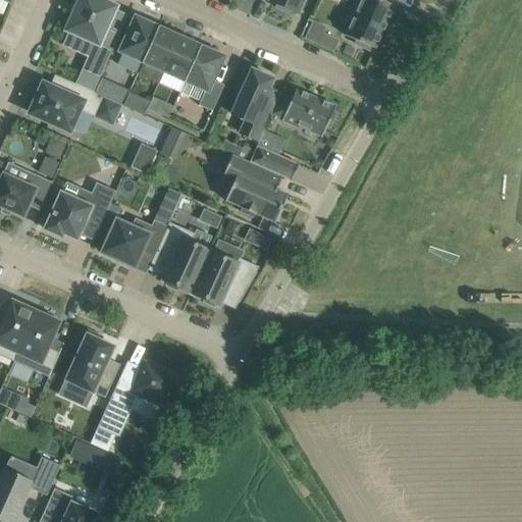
[(114,8),(96,0),(82,0),(68,31),(82,37),(74,52),(87,58),(75,85),(94,93),(120,35),(105,29),(114,8)]
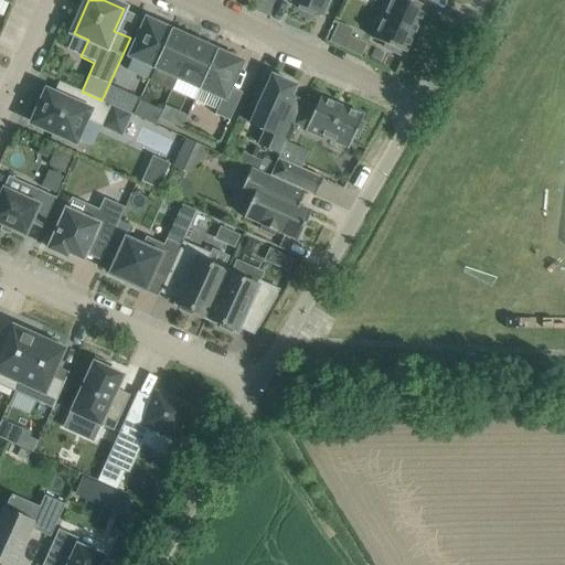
[(312,11),(322,16),(329,0),(291,0),(291,2),(300,6),(299,9),(311,14),(312,11)]
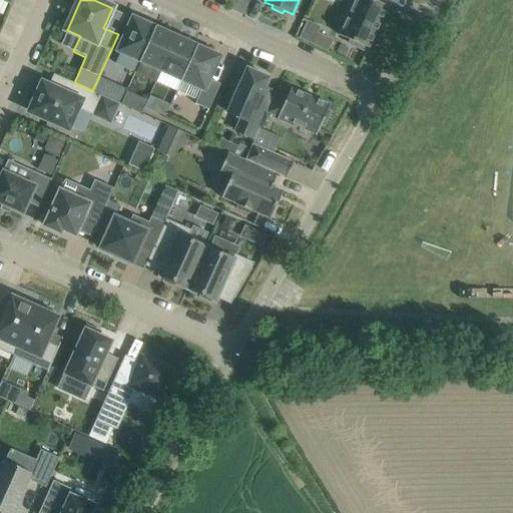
[(354,0),(339,35),(351,41),(349,46),(365,53),(367,48),(369,49),(388,7),(372,0),(354,0)]
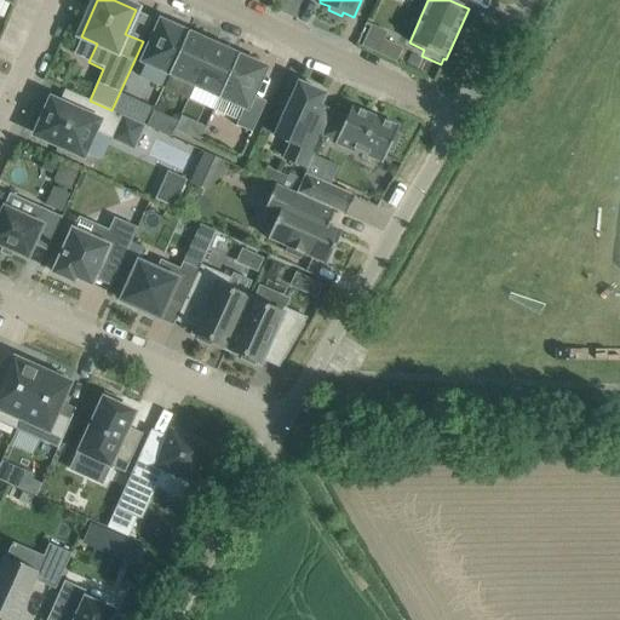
[(167,23),(162,22),(143,63),(168,75),(188,33),(178,28),(179,26),(168,21),(167,23)]
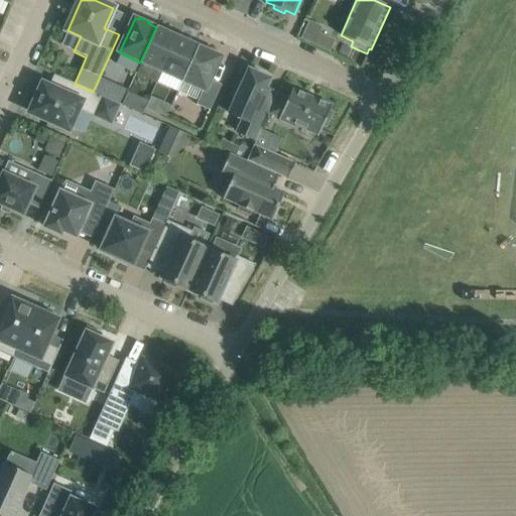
[(307,23),(299,40),(329,52),(336,36),(307,23)]
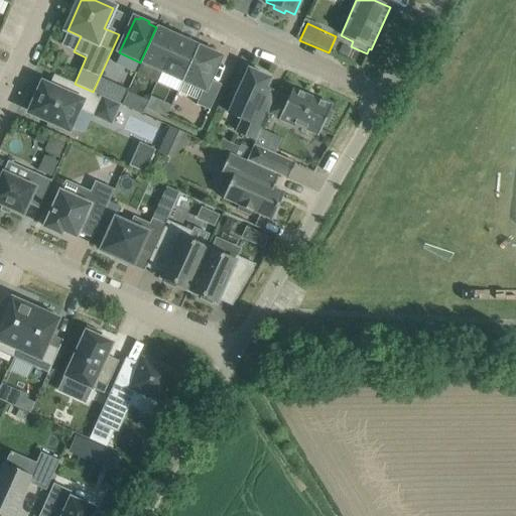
[(161,72),(177,37),(157,28),(158,27),(157,26),(156,27),(140,62),(140,63),(141,63),(141,62),(161,72)]
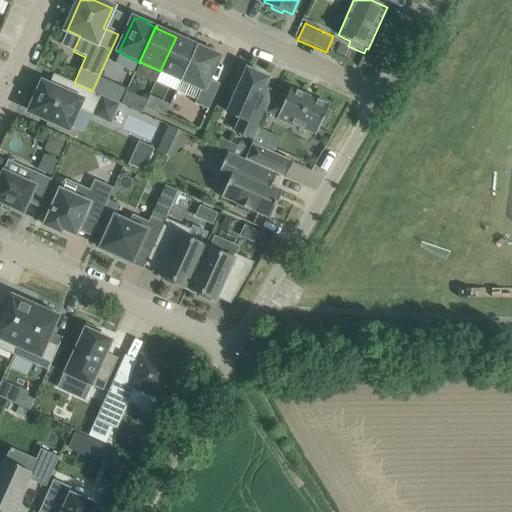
[(189,39),(180,35),(179,38),(176,37),(160,71),(180,80),(180,81),(181,82),(181,81),(182,81),(197,46),(198,45),(197,45),(196,46),(188,42),(189,39)]
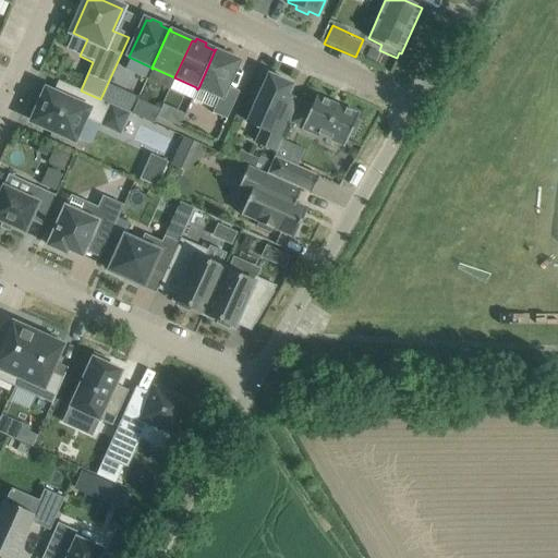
[(227,85),(238,61),(215,50),(198,88),(206,92),(201,104),(214,109),(213,113),(227,120),(240,92),(227,85)]
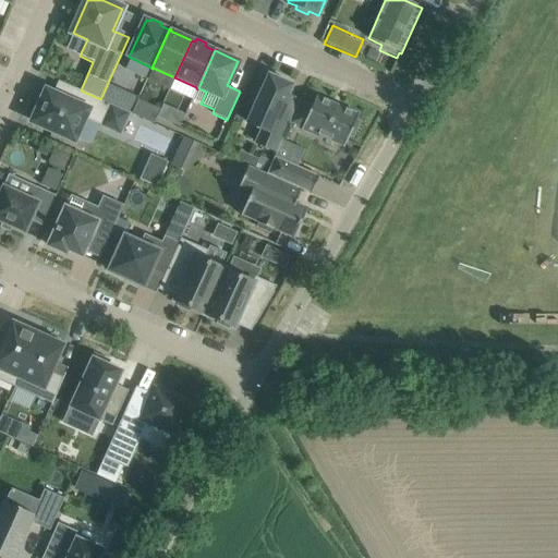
[(292,85),(268,75),(263,89),(258,87),(250,106),(254,107),(247,122),(262,129),(256,143),(276,150),(275,153),(276,154),(290,122),(300,101),(288,96),(292,85)]
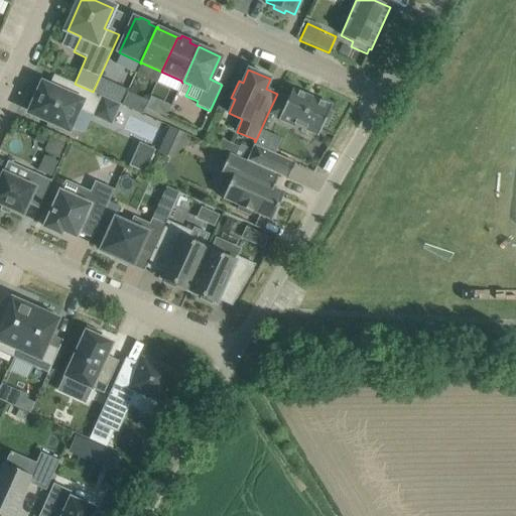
[(30,112),(69,130),(79,108),(94,115),(93,117),(111,126),(121,105),(93,92),(75,84),(69,81),(62,93),(42,84),(30,112)]
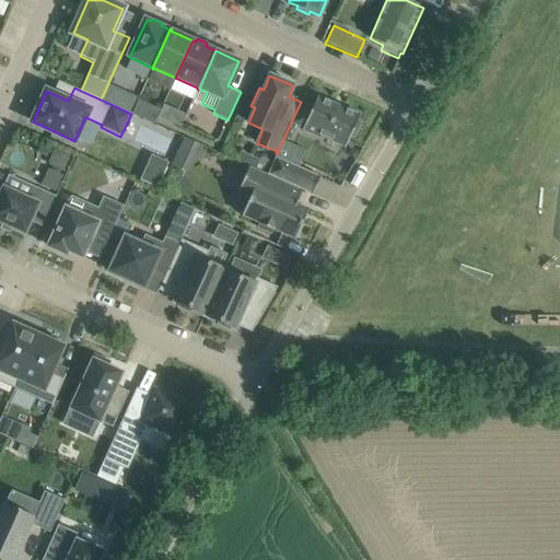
[(137,97),(123,92),(117,105),(130,112),(137,97)]
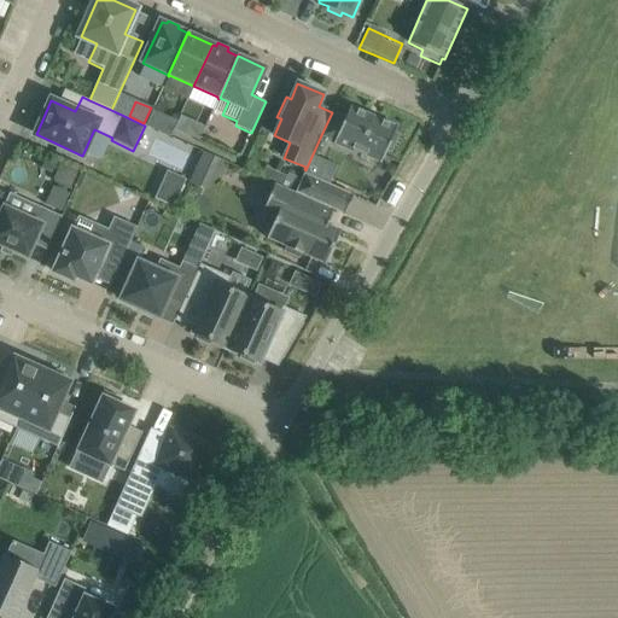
[(397,128),(350,106),(345,118),(332,112),(321,135),(334,141),(333,144),(351,152),(353,150),(355,146),(382,158),(380,162),(382,163),(388,150),(391,151),(398,135),(395,134),(397,128)]
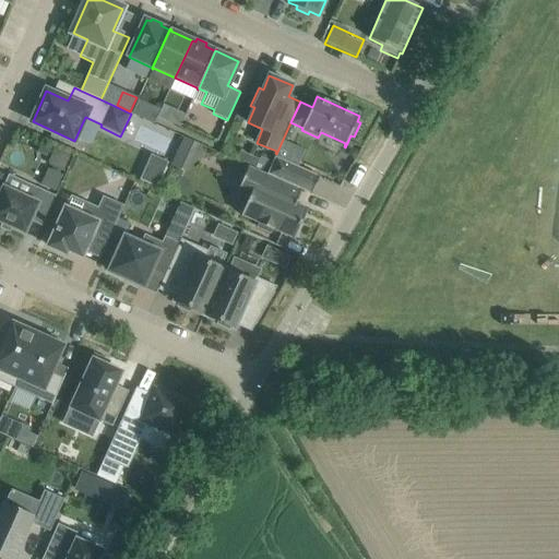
[(161,110),(139,100),(132,114),(154,123),(161,110)]
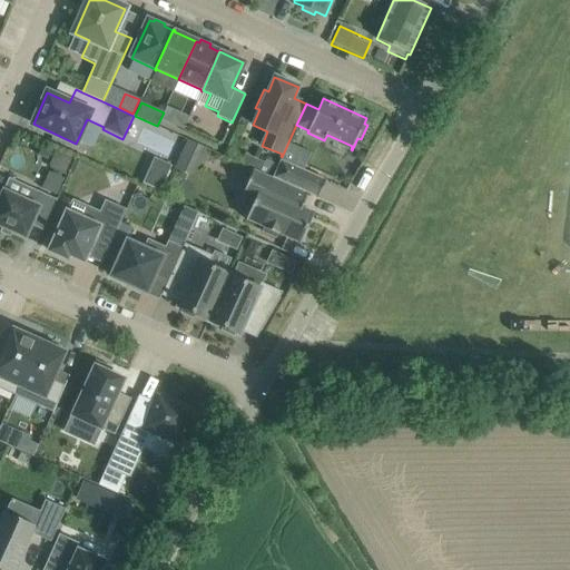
[(189,117),(167,107),(161,119),(184,129),(189,117)]
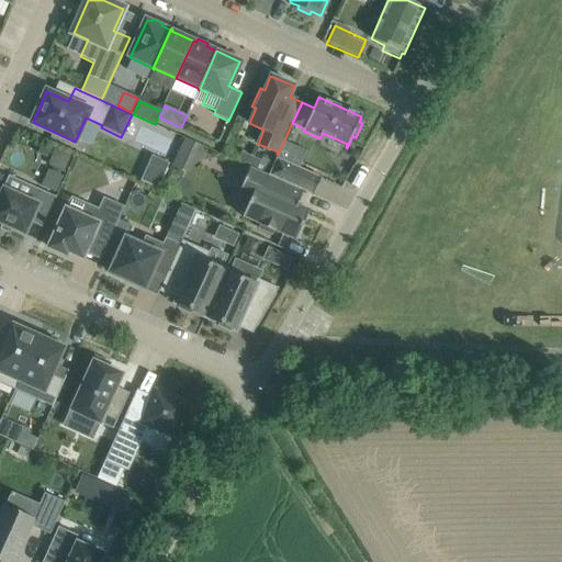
[(184,137),(179,149),(194,156),(200,144),(184,137)]
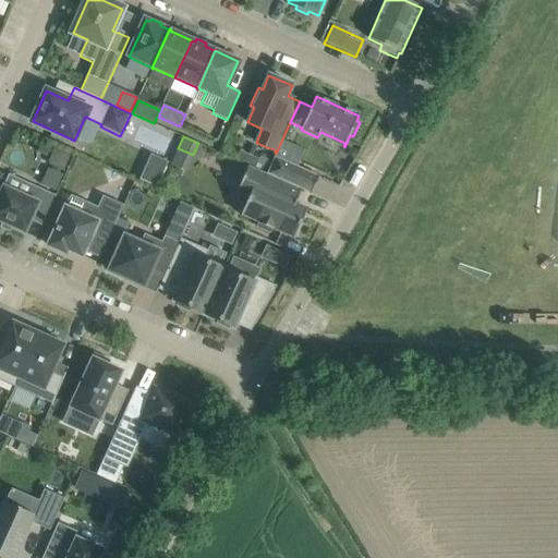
[(156,184),(166,160),(147,153),(137,178),(156,184)]
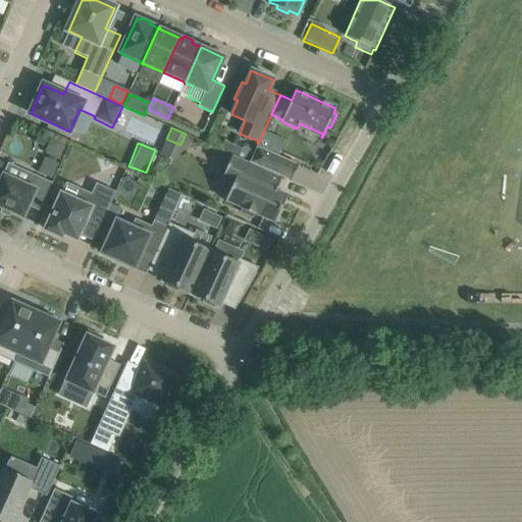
[(292,179),(293,179),(299,165),(257,146),(255,152),(250,163),(271,172),(271,171),(291,180),(292,179)]
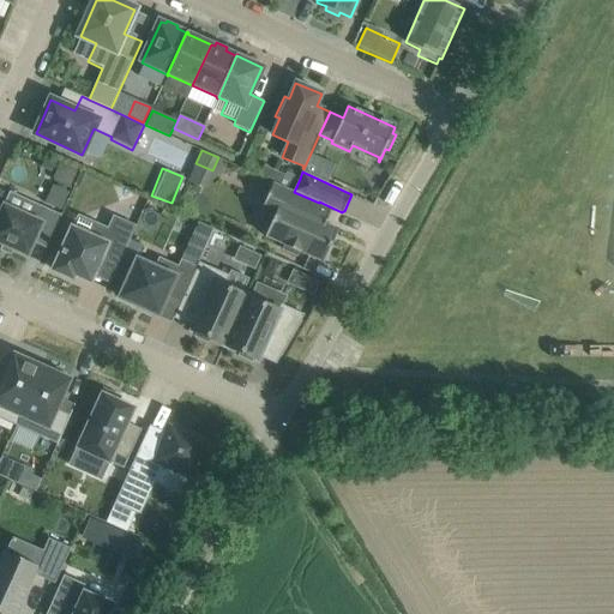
[(286,173),(280,186),(294,192),(300,179),(286,173)]
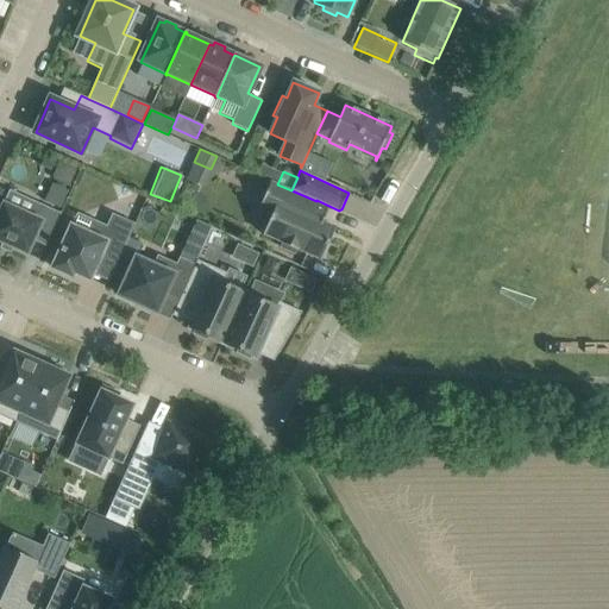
[(292,190),(277,184),(271,182),(270,182),(258,209),(271,215),(263,234),(282,243),(282,244),(281,248),(295,253),(296,250),(297,251),(297,250),(320,261),(336,227),(322,223),(330,207),(316,201),(292,190)]
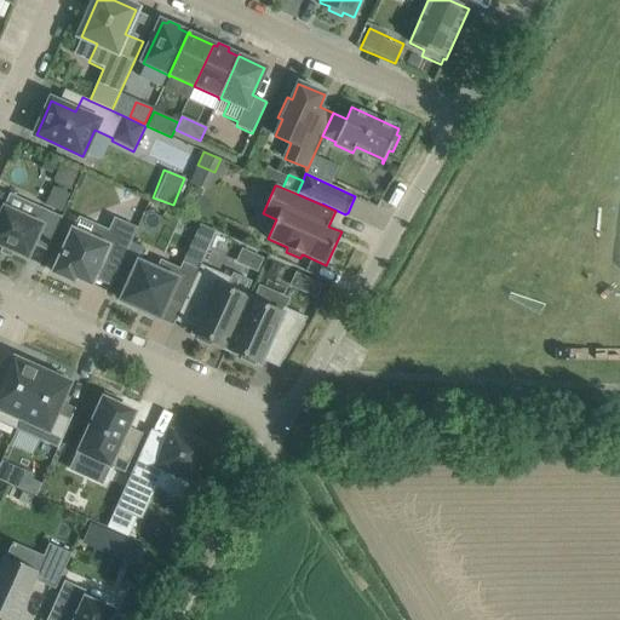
[(53,188),(45,206),(61,213),(69,195),(53,188)]
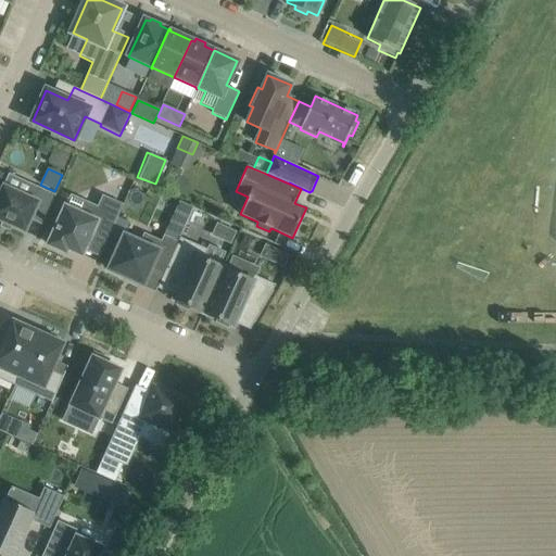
[(4,187),(10,175),(9,174),(8,176),(3,186),(3,187),(0,192),(0,220),(25,232),(30,219),(42,225),(50,207),(57,196),(34,186),(28,198),(4,187)]
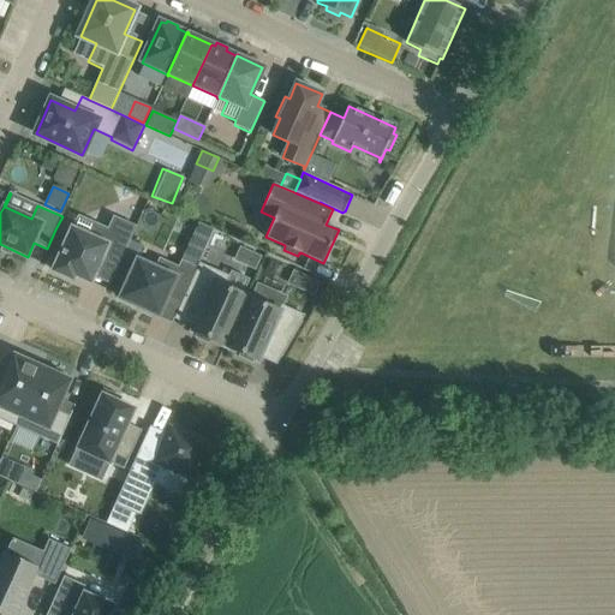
[(137,226),(113,216),(107,230),(97,226),(93,227),(89,237),(72,230),(53,270),(73,280),(75,275),(90,282),(102,255),(120,262),(137,226)]
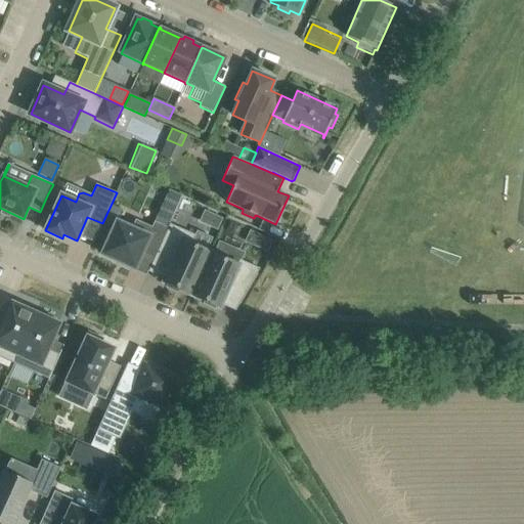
[(216,228),(221,218),(206,211),(202,222),(216,228)]
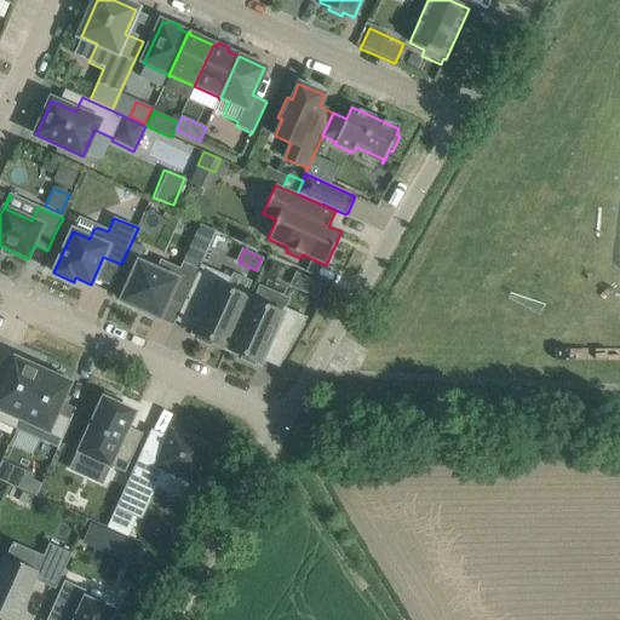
[(199,269),(183,262),(178,270),(161,263),(158,271),(138,263),(131,279),(126,276),(119,294),(122,297),(121,300),(138,309),(139,308),(148,311),(147,313),(160,319),(168,298),(183,305),(187,298),(199,269)]
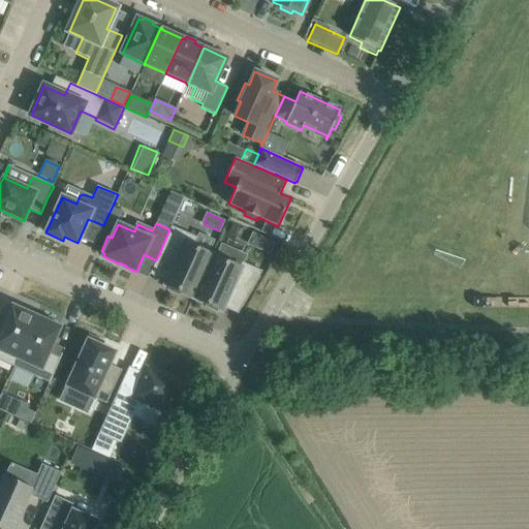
[(193,247),(197,238),(172,226),(169,229),(159,254),(176,261),(165,284),(169,286),(167,290),(180,296),(181,291),(193,298),(212,255),(193,247)]
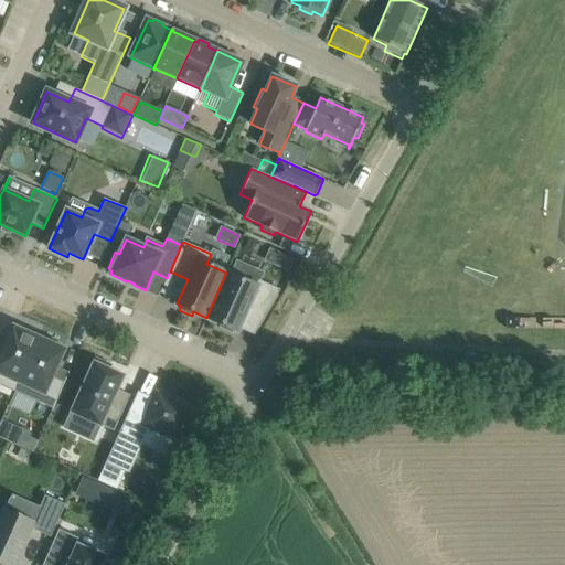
[(289,270),(294,259),(280,254),(276,264),(289,270)]
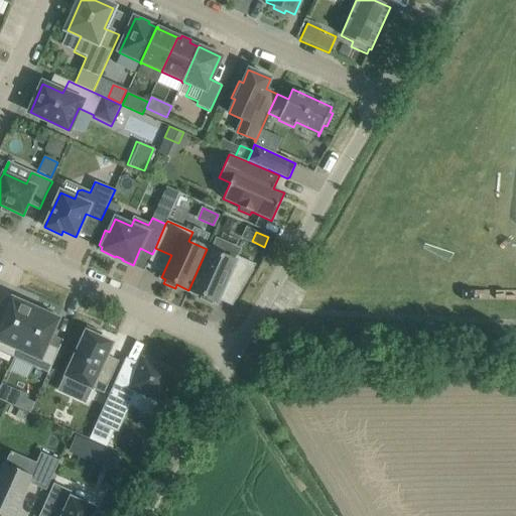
[(236,256),(234,261),(207,249),(188,290),(202,295),(201,299),(212,304),(214,301),(217,302),(226,280),(243,287),(256,264),(236,256)]
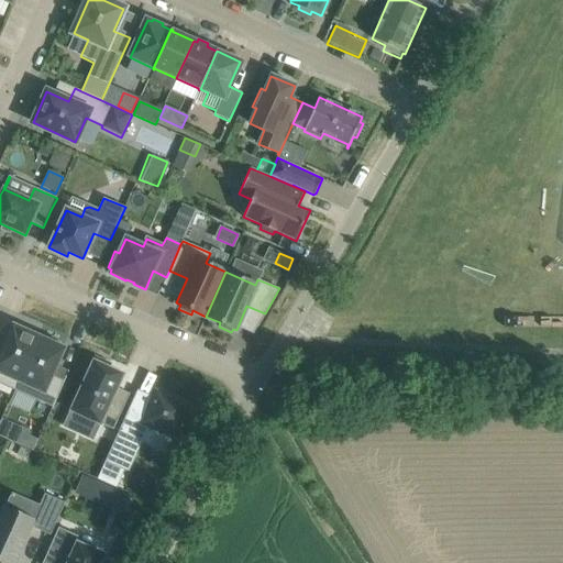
[(0,383),(14,390),(39,338),(14,327),(15,327),(13,326),(1,353),(0,352),(0,383)]
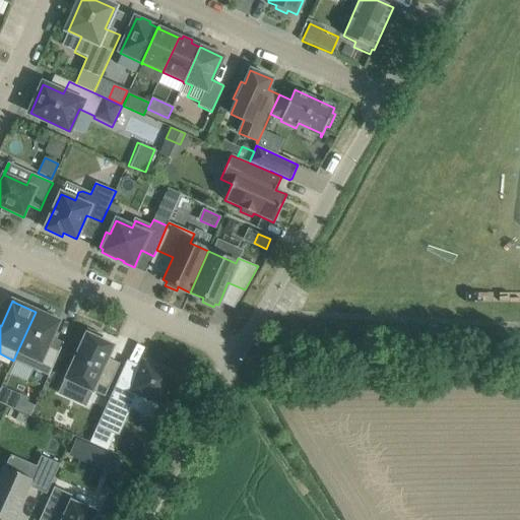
[(48,346),(59,322),(57,321),(53,319),(54,317),(40,310),(39,313),(36,312),(13,361),(49,376),(59,352),(48,346)]
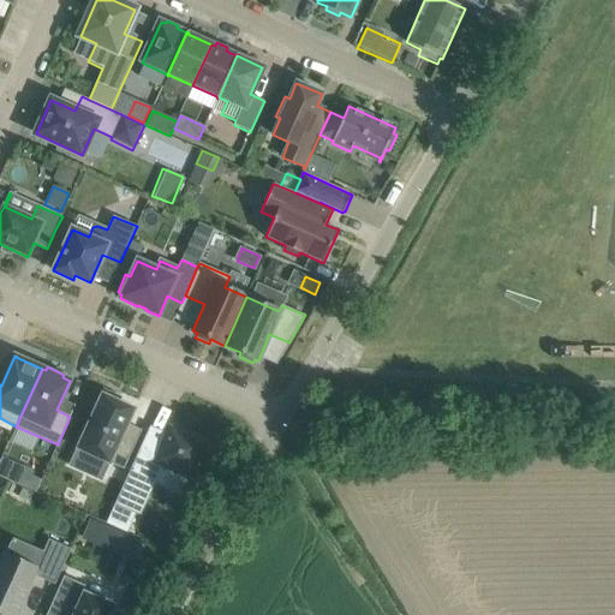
[(105,390),(77,448),(124,470),(142,430),(127,424),(133,410),(119,402),(120,398),(105,390)]
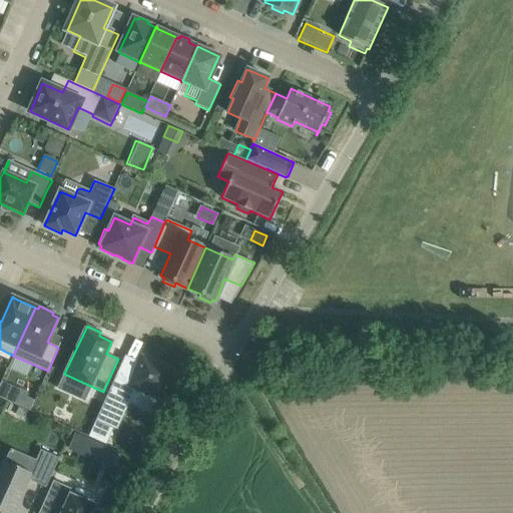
[(135,390),(158,401),(172,370),(141,356),(130,380),(117,374),(88,437),(105,444),(112,428),(117,431),(135,390)]
